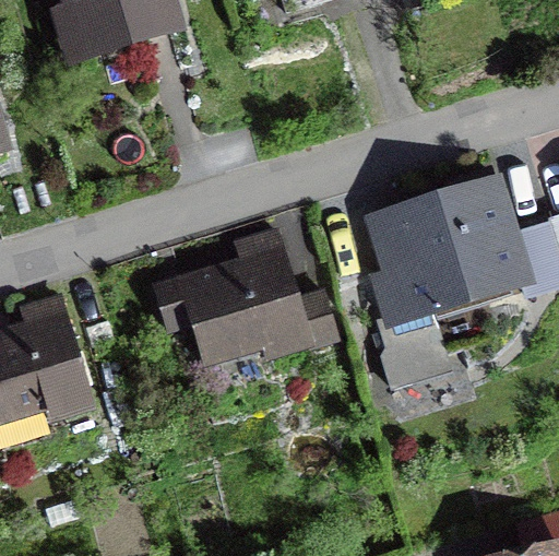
[(59,0),(61,6),(49,9),(67,68),(188,33),(178,0),(59,0)]
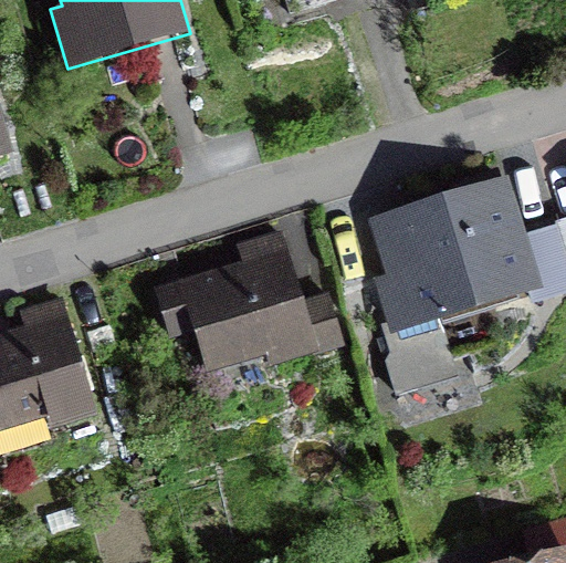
[(0,159),(14,156),(0,105),(0,159)]
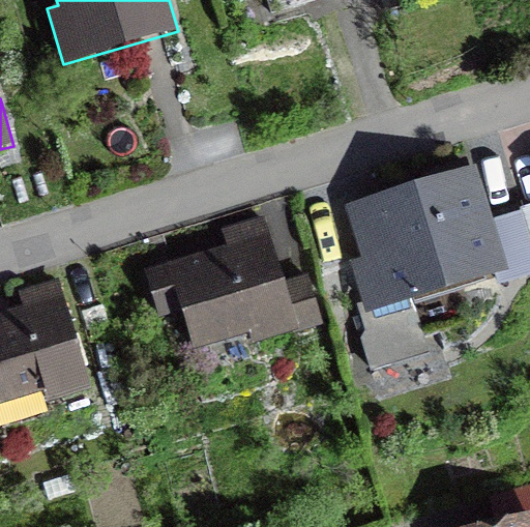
[(493,217),(476,164),(345,205),(360,255),(349,258),(363,303),(352,308),(372,370),(431,351),(414,301),(496,275),(499,284),(529,273),(529,236),(521,208),(493,217)]
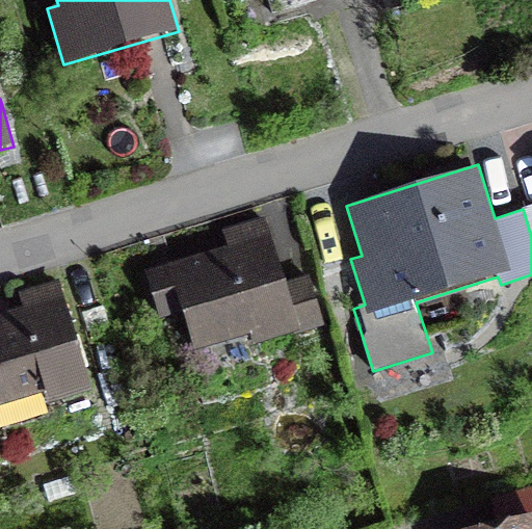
[(193,351),(211,346),(217,366),(257,353),(254,344),(324,323),(310,273),(285,281),(264,213),(221,226),(227,244),(144,268),(159,318),(182,312),(193,351)]
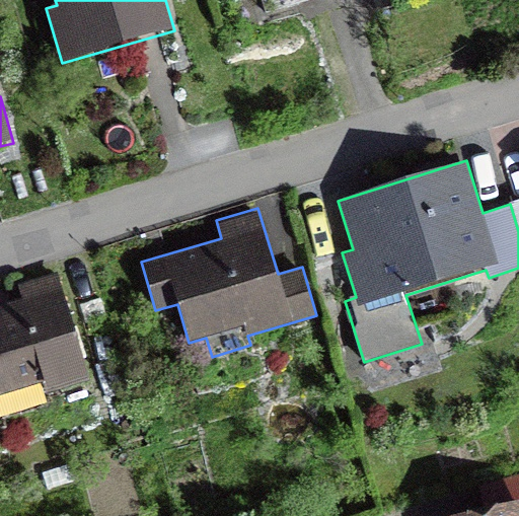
[(0,302),(0,406),(89,381),(58,271),(17,283),(21,297),(0,302)]
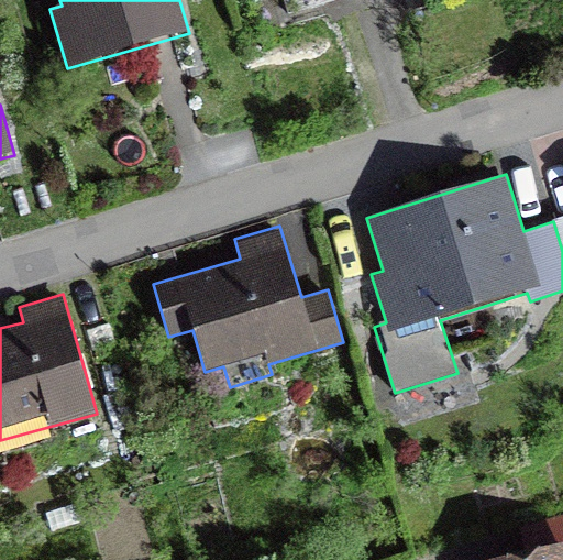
[(72,504),(45,511),(51,531),(77,525),(72,504)]
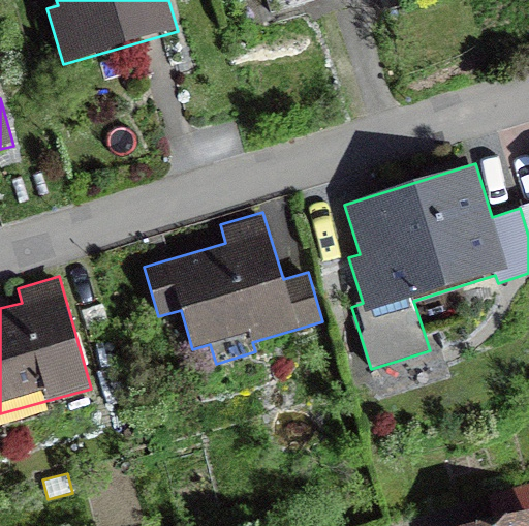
[(528,525),(528,481),(495,489),(503,520),(475,525),(528,525)]
